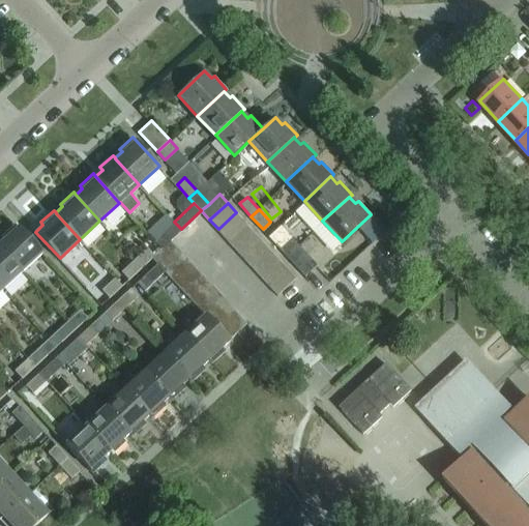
[(227,238),(244,222),(236,212),(218,229),(227,238)]
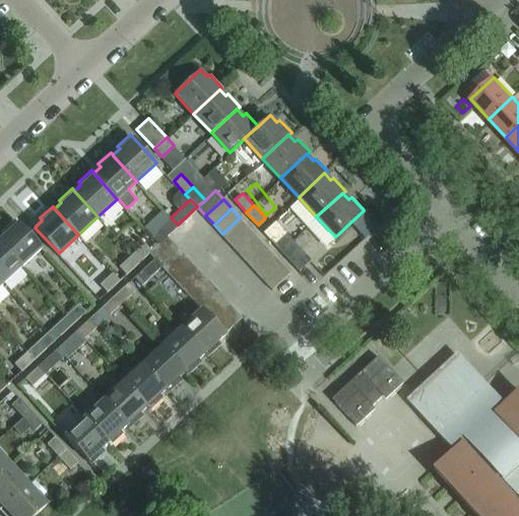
[(167,235),(178,224),(171,217),(157,229),(165,237),(167,235)]
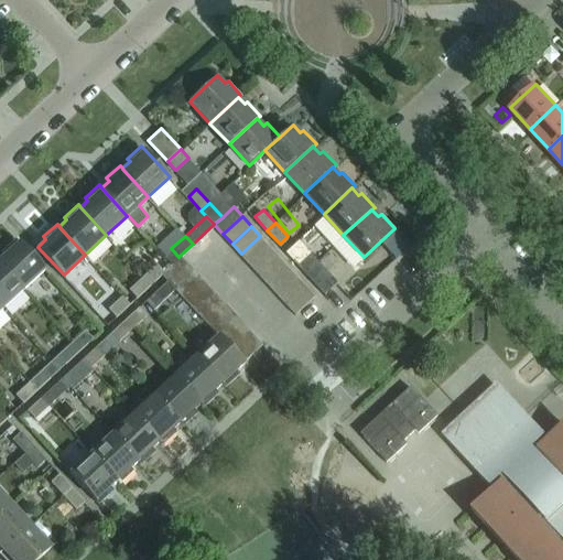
[(250,264),(270,246),(260,236),(241,254),(250,264)]
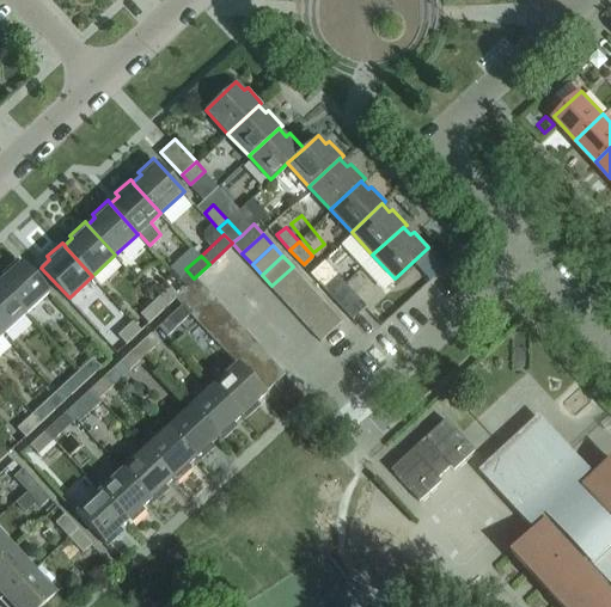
[(0,283),(26,312),(49,290),(18,257),(2,271),(6,274),(0,279),(0,283)]
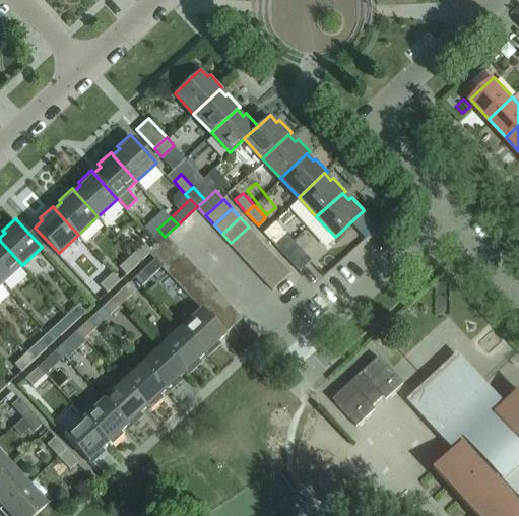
[(239,252),(257,235),(249,227),(231,243),(239,252)]
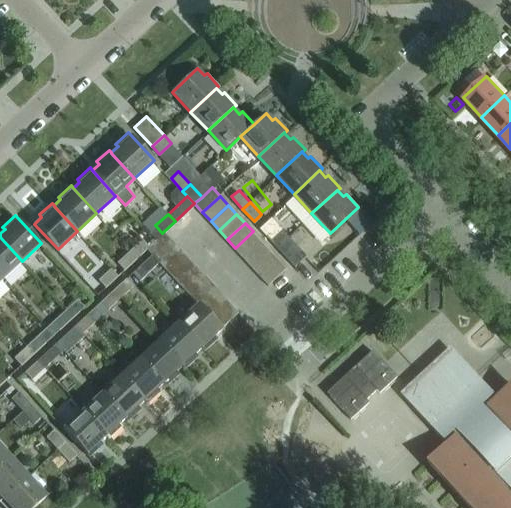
[(277,246),(289,235),(282,228),(270,239),(277,246)]
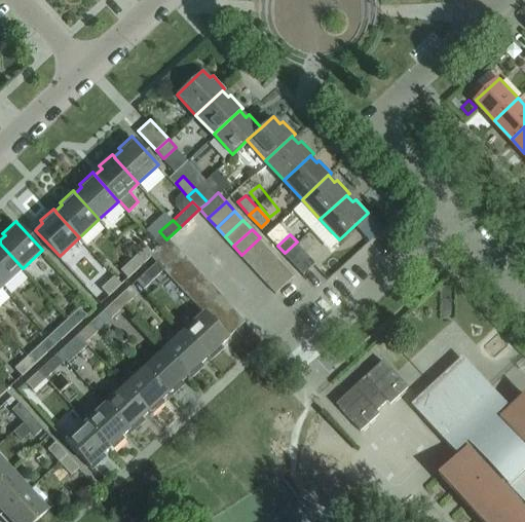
[(159,263),(178,247),(169,237),(166,239),(153,252),(150,254),(156,260),(159,263)]
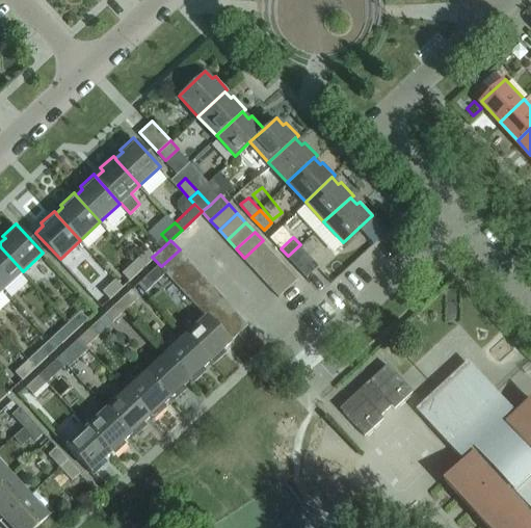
[(253,267),(271,249),(263,240),(244,258),(253,267)]
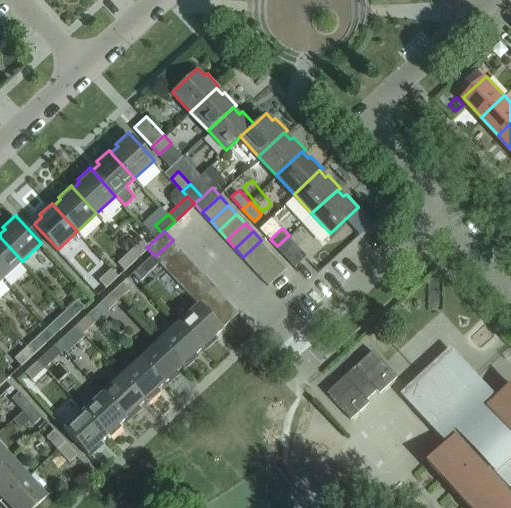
[(289,235),(277,246),(295,265),(306,254),(289,235)]
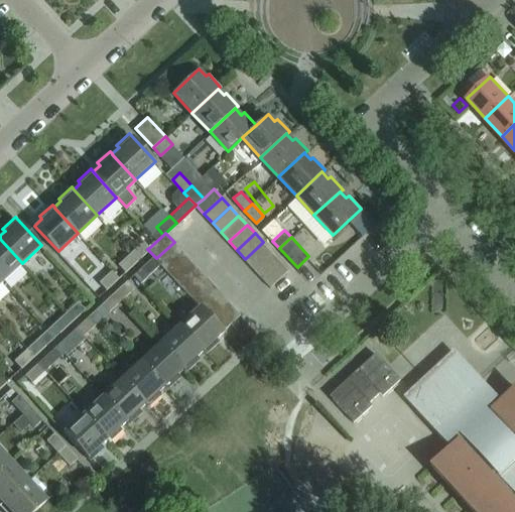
[(0,239),(0,277),(2,281),(22,263),(0,239)]
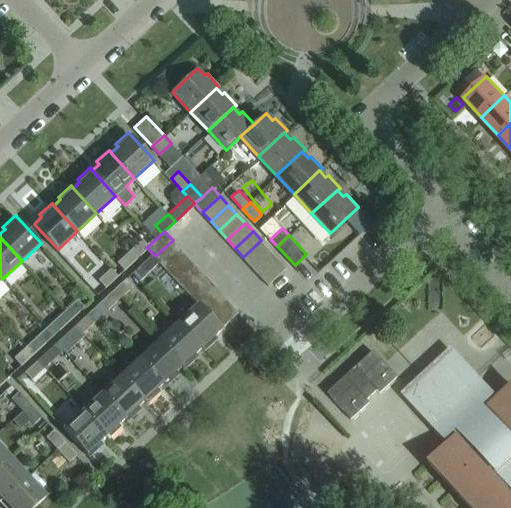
[(146,247),(149,245),(142,238),(130,249),(136,257),(146,247)]
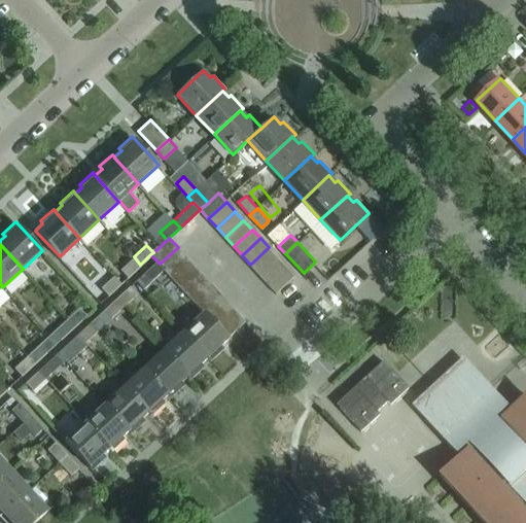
[(168,273),(186,255),(178,247),(160,264),(164,268),(168,273)]
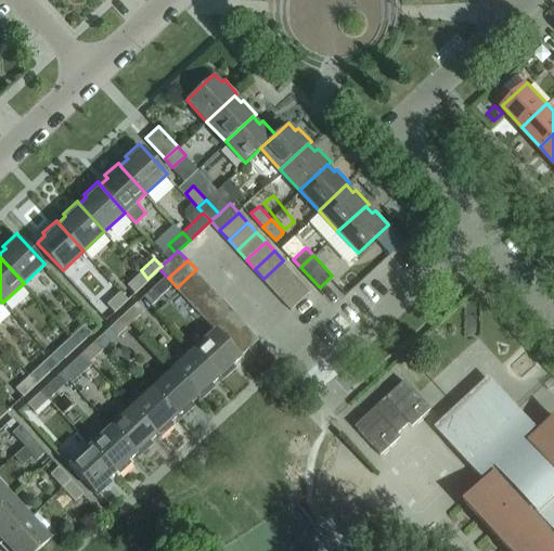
[(272,287),(292,270),(283,260),(263,279),(272,287)]
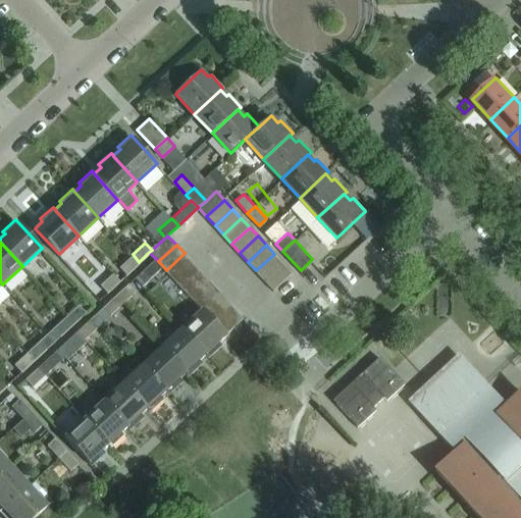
[(174,279),(193,262),(185,253),(166,270),(174,279)]
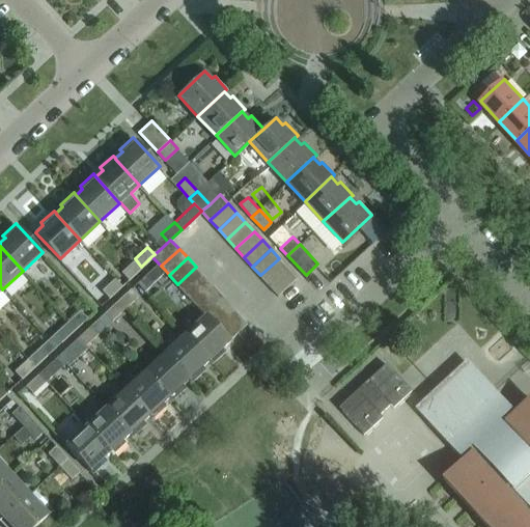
[(129,278),(141,267),(135,258),(121,270),(129,278)]
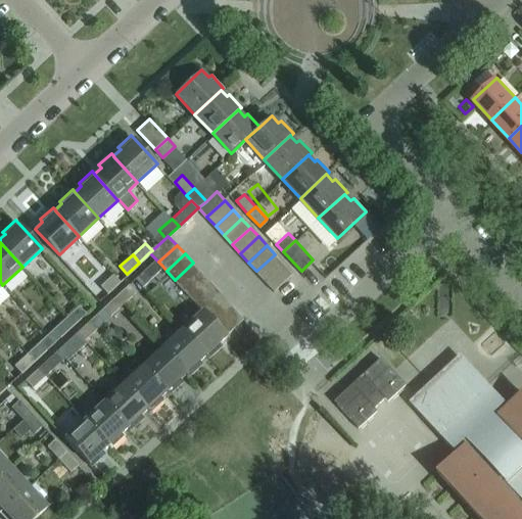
[(266,280),(283,264),(275,254),(256,271),(266,280)]
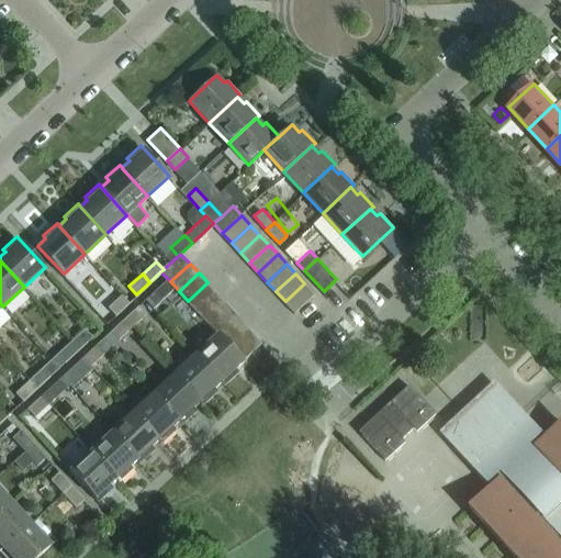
[(175,286),(170,281),(167,278),(154,290),(161,299),(175,286)]
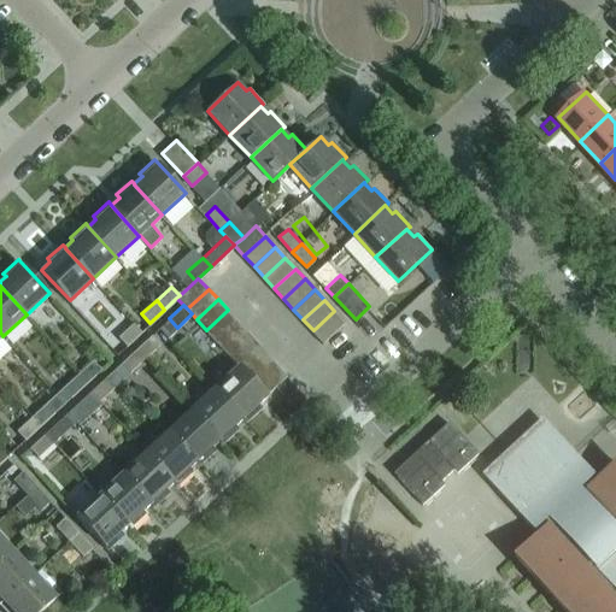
[(217,340),(238,321),(228,310),(206,330),(217,340)]
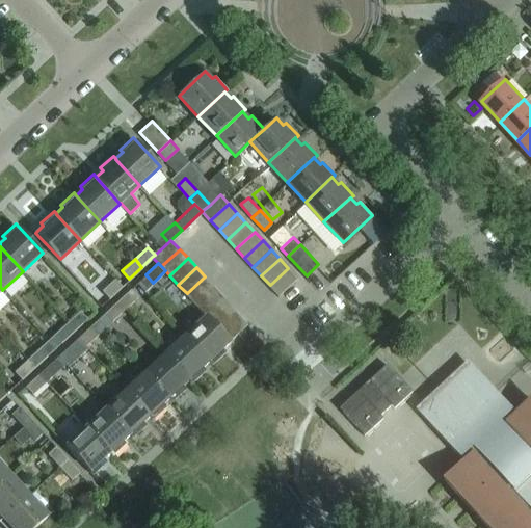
[(288,268),(270,285),(279,294),(296,278),(288,268)]
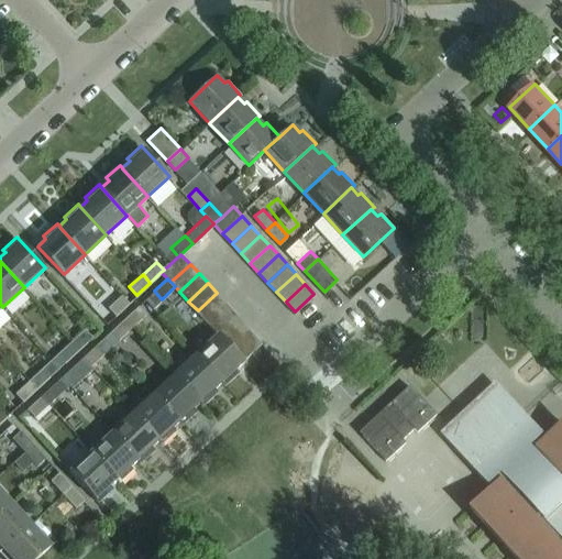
[(207,320),(226,303),(217,293),(198,310),(207,320)]
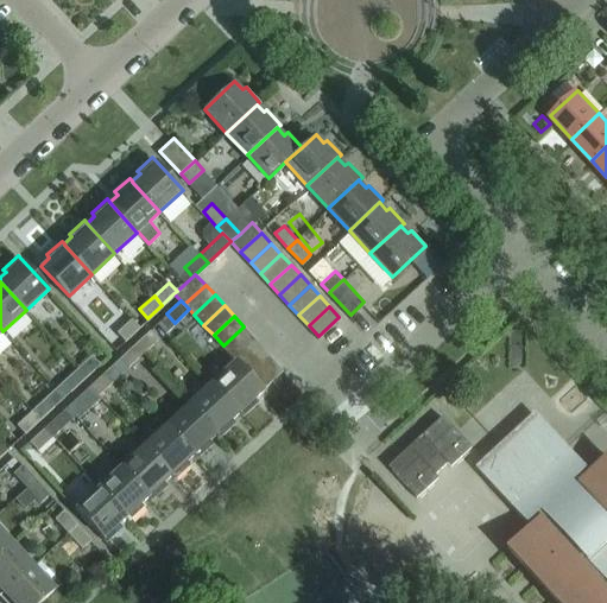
[(117,330),(125,340),(139,325),(131,317),(117,330)]
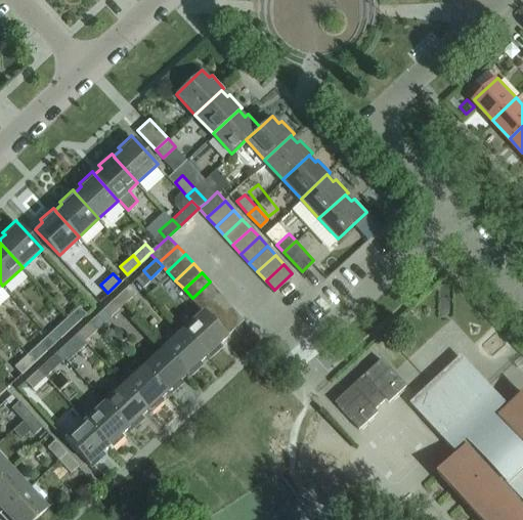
[(201,307),(219,291),(210,282),(192,298),(201,307)]
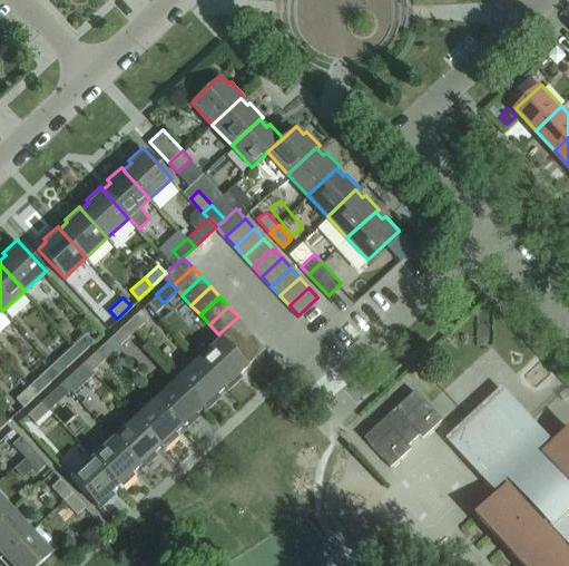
[(127,322),(134,330),(148,318),(140,309),(127,322)]
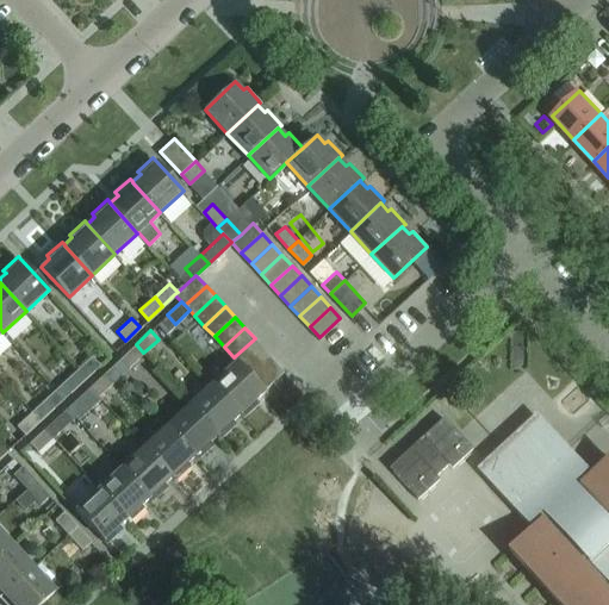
[(244,367),(265,348),(255,338),(234,357),(238,362),(244,367)]
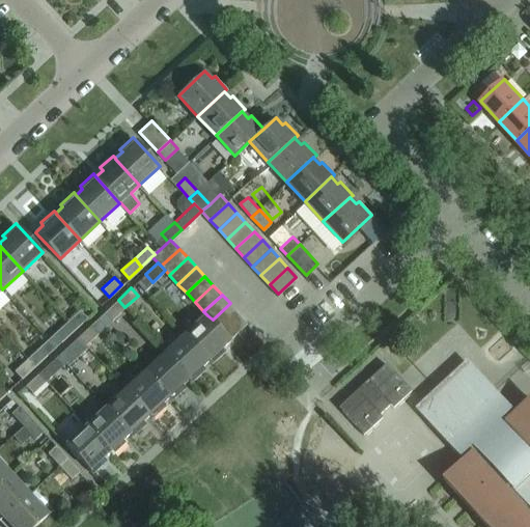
[(112,319),(124,307),(118,300),(105,311),(112,319)]
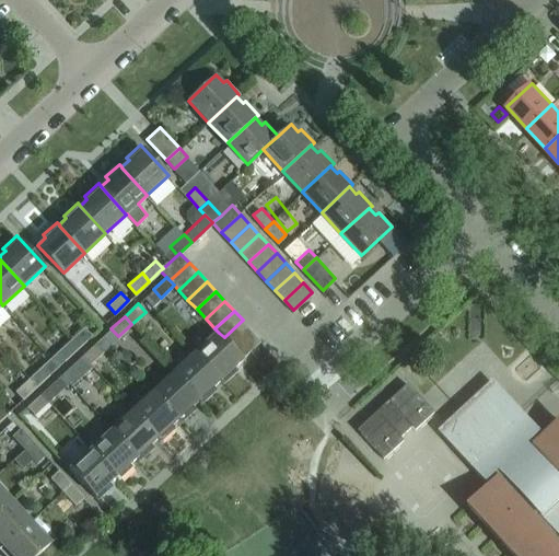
[(233,347),(252,329),(243,320),(224,337),(233,347)]
